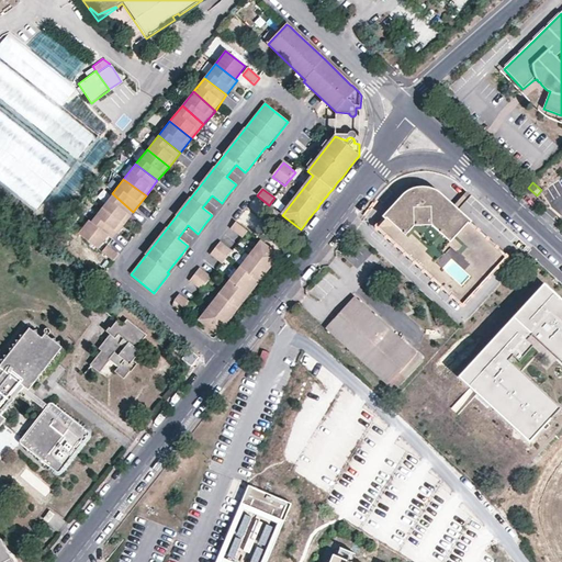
[(431,208),(440,198),(436,193),(433,191),(430,190),(427,189),(424,189),(420,189),(418,189),(416,190),(413,191),(411,192),(409,193),(407,195),(405,198),(402,200),(412,209),(420,200),(424,200),(431,208)]
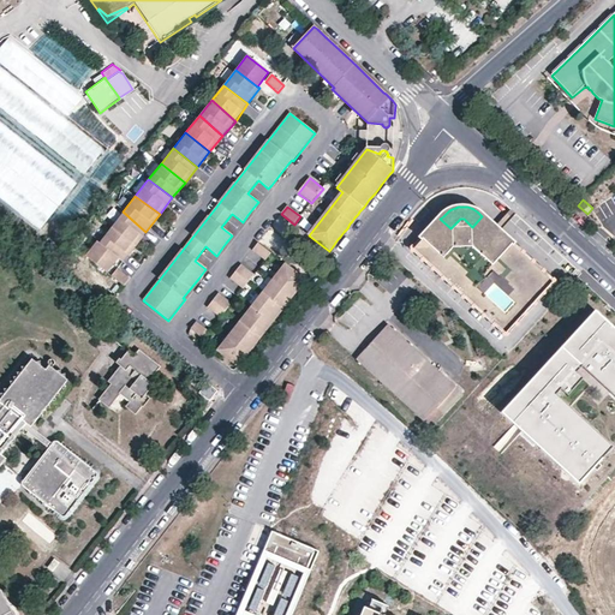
[(123,212),(111,226),(135,245),(145,232),(123,212)]
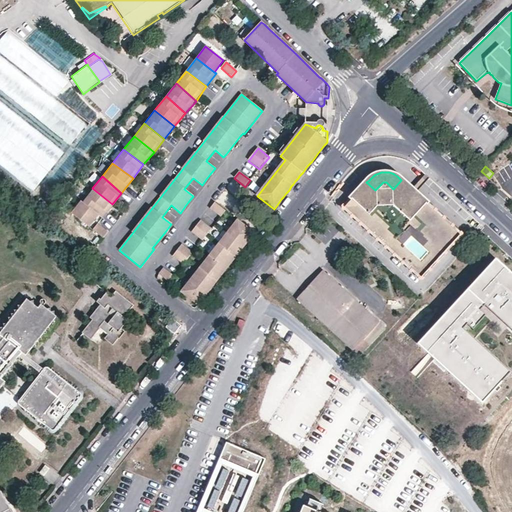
[(460,234),(401,180),(393,189),(386,182),(383,182),(375,190),(366,182),(360,189),(344,207),(420,276),(460,234)]
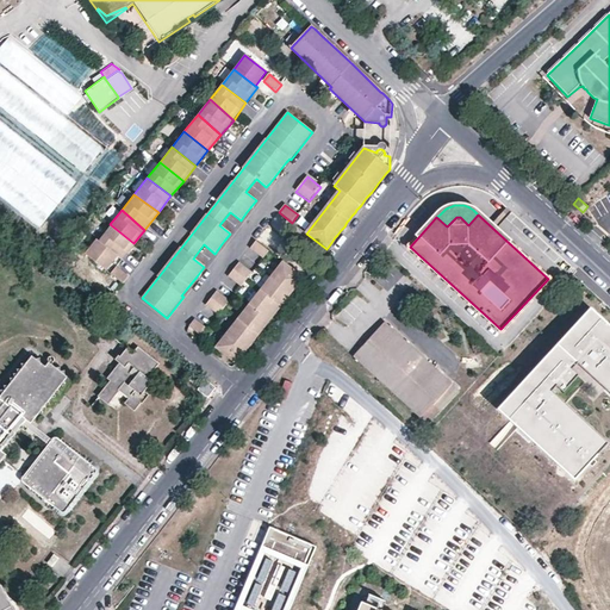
[(110,224),(97,242),(122,261),(134,243),(110,224)]
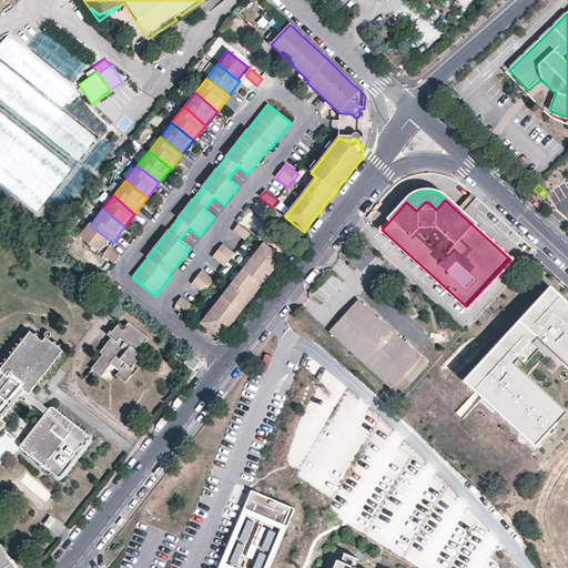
[(89,223),(78,236),(98,254),(108,241),(90,225),(89,223)]
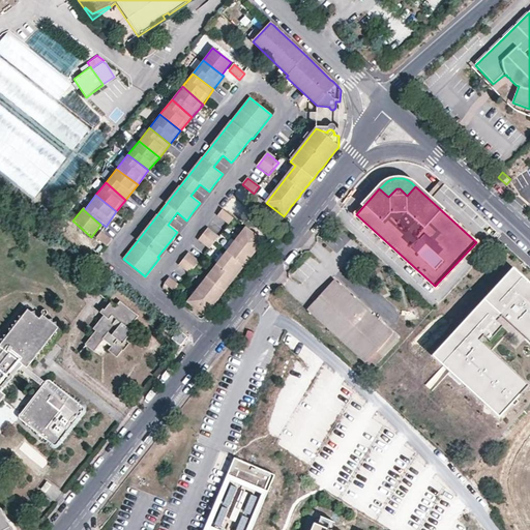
[(223,210),(217,216),(229,225),(234,218),(223,210)]
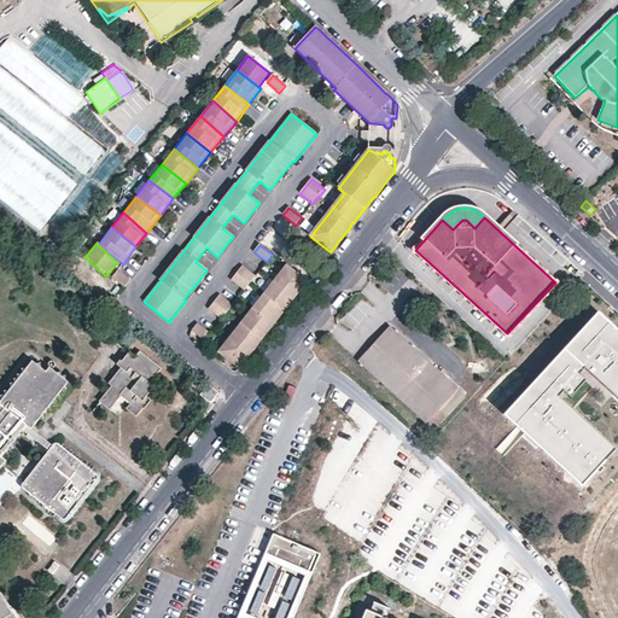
[(219,353),(239,368),(243,363),(260,343),(277,321),(298,293),(307,283),(286,267),(219,353)]
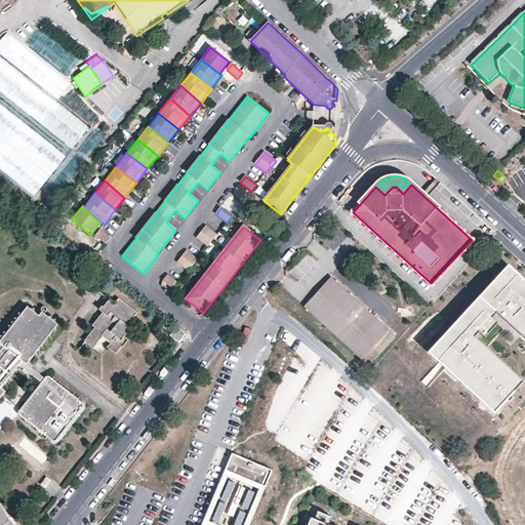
[(206,227),(197,239),(207,247),(216,235),(206,227)]
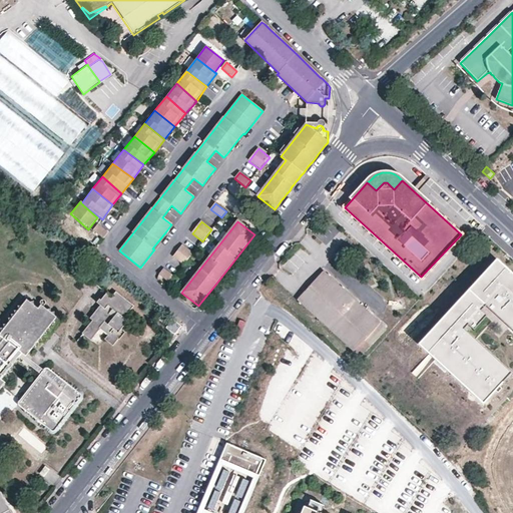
[(97,225),(92,231),(103,239),(108,233),(97,225)]
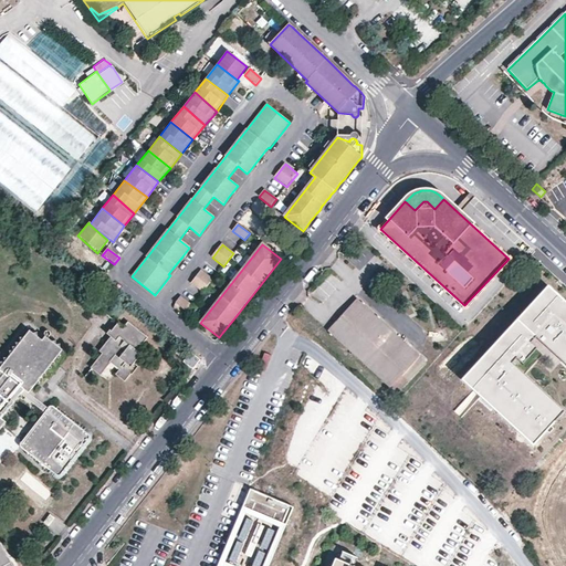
[(201,271),(191,284),(202,293),(213,280),(201,271)]
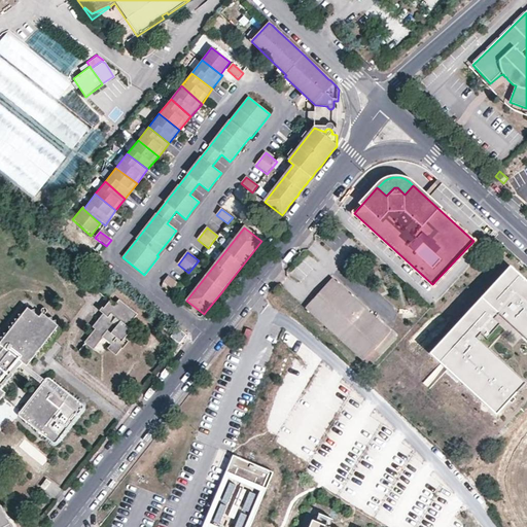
[(526,279),(510,264),(429,351),(495,411),(524,379),(476,335),(498,310),(526,336),(526,279)]
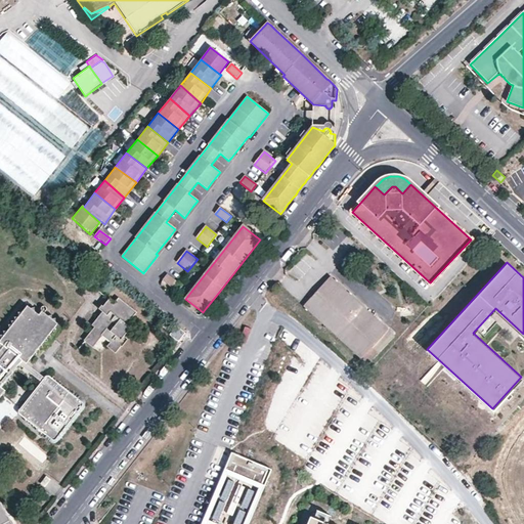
[(163,281),(173,290),(178,284),(167,274),(163,281)]
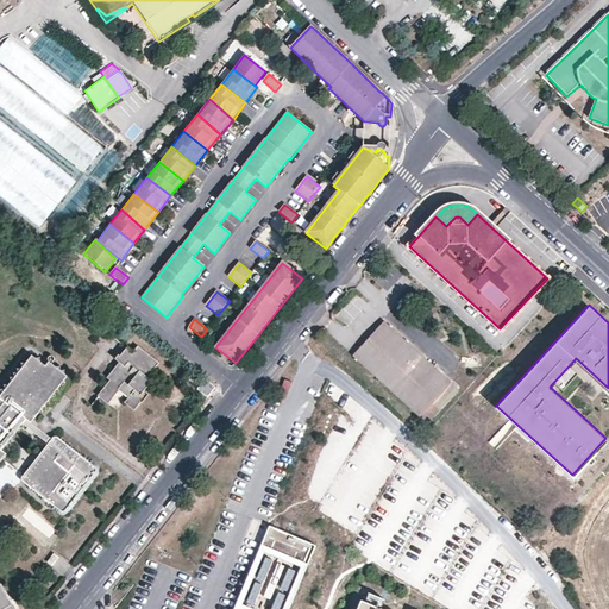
[(451,382),(384,321),(369,339),(352,357),(419,416),(450,383),(451,382)]
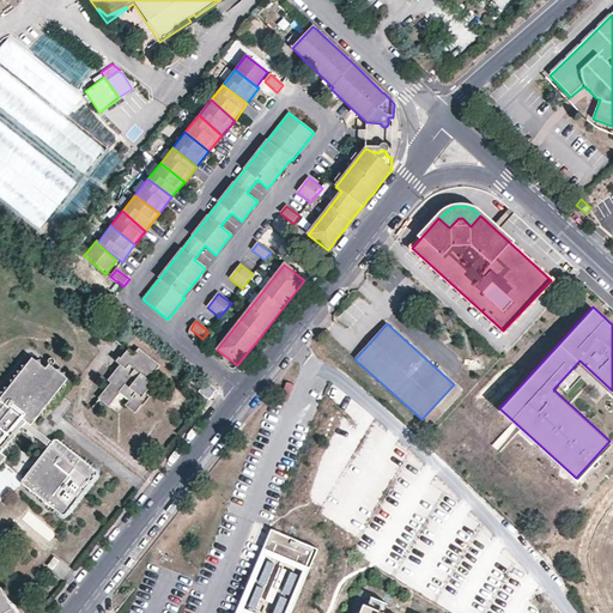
[(105,392),(114,399),(119,392),(129,401),(125,406),(135,413),(141,405),(138,402),(145,392),(152,383),(149,381),(161,366),(139,350),(134,356),(128,351),(121,359),(120,357),(115,363),(120,366),(125,370),(120,376),(116,372),(108,381),(111,383),(105,392)]
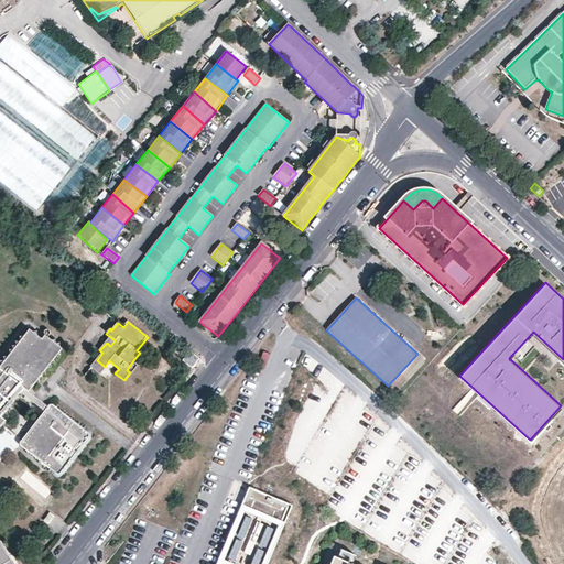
[(41,339),(29,329),(0,366),(0,422),(3,419),(2,418),(20,393),(44,412),(22,442),(21,443),(21,444),(21,446),(22,447),(52,476),(53,477),(54,477),(56,478),(58,477),(60,477),(62,476),(63,476),(65,474),(90,440),(91,437),(91,436),(91,434),(90,432),(89,431),(88,430),(55,405),(53,404),(51,404),(50,404),(47,407),(33,396),(29,392),(63,349),(47,337),(47,336),(50,335),(50,334),(50,333),(50,332),(50,331),(50,329),(49,328),(47,328),(46,328),(42,333),(44,335),(41,339)]
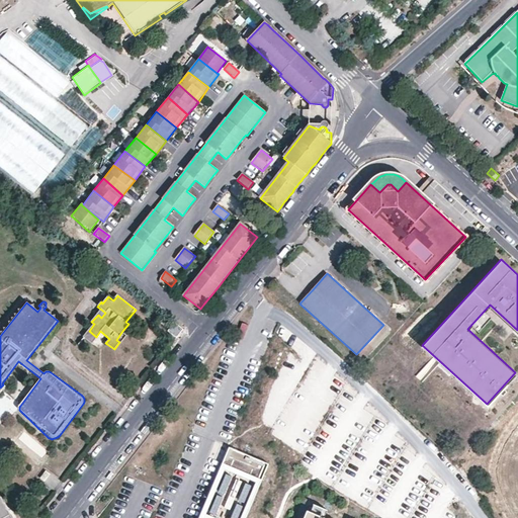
[(170,322),(163,317),(159,321),(167,327),(170,322)]
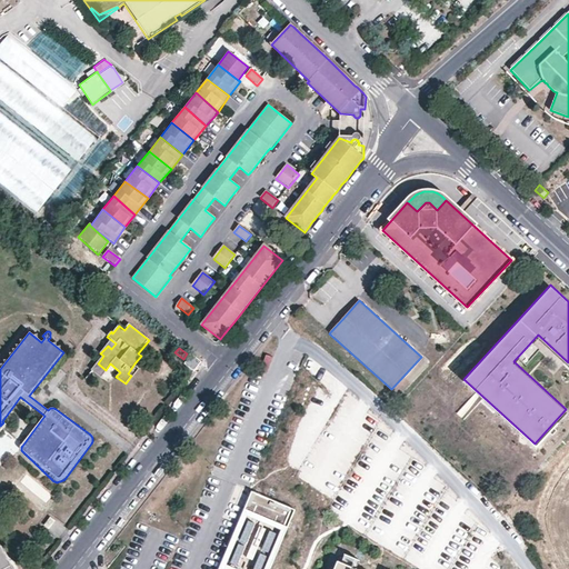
[(195,371),(202,362),(192,355),(185,363),(195,371)]
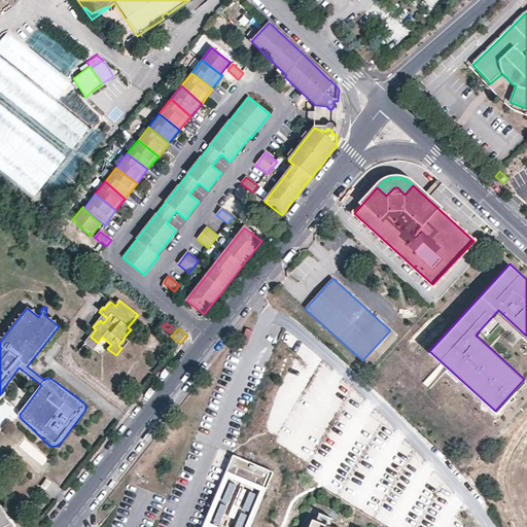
[(396,338),(389,331),(362,360),(370,366),(396,338)]
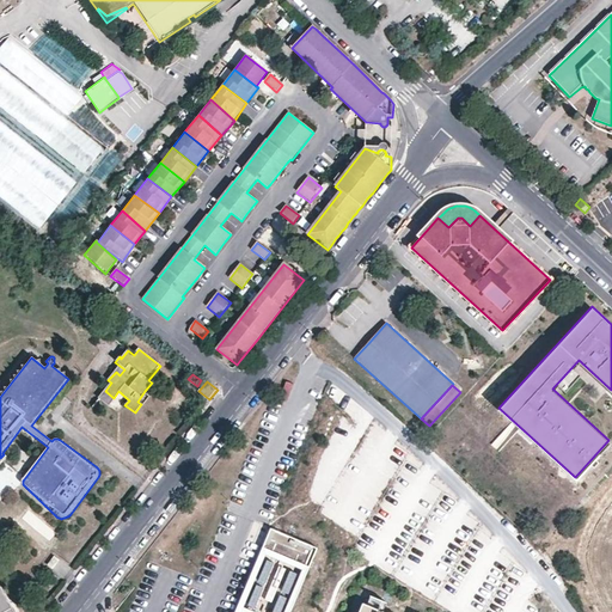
[(108,405),(114,398),(105,391),(99,398),(108,405)]
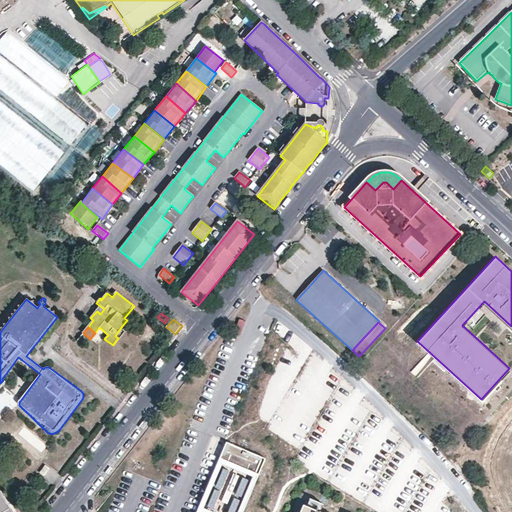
[(411,372),(416,376),(429,362),(424,357),(411,372)]
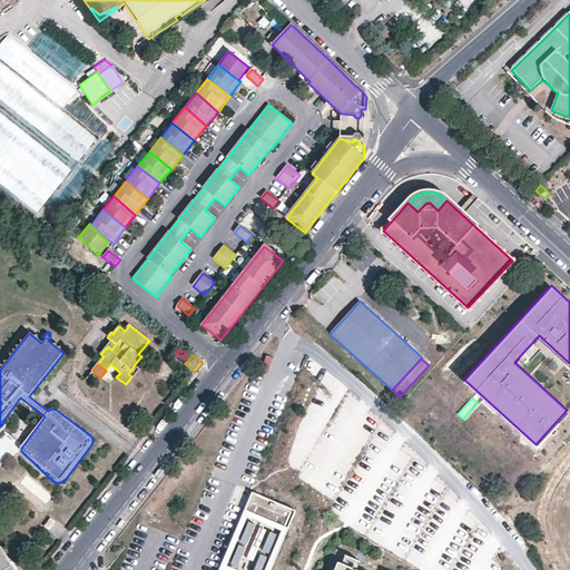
[(271,569),(296,512),(251,492),(217,569),(271,569)]
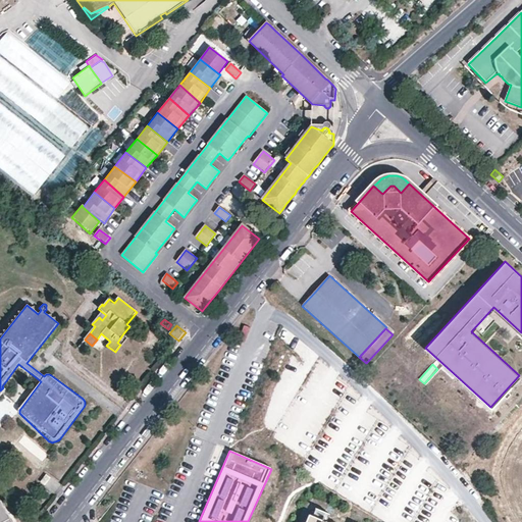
[(199,480),(212,485),(215,478),(201,473),(199,480)]
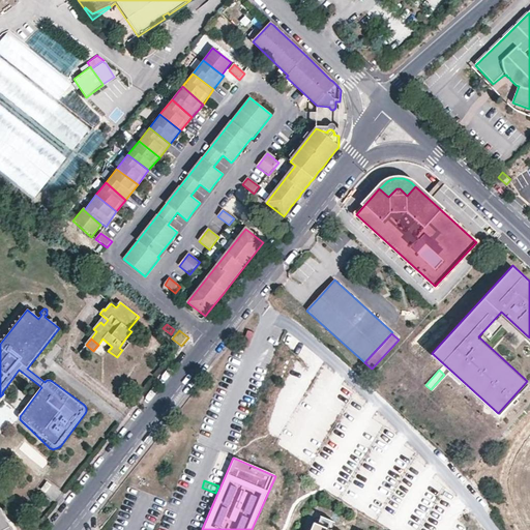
[(321,514),(318,523),(332,529),(335,521),(321,514)]
